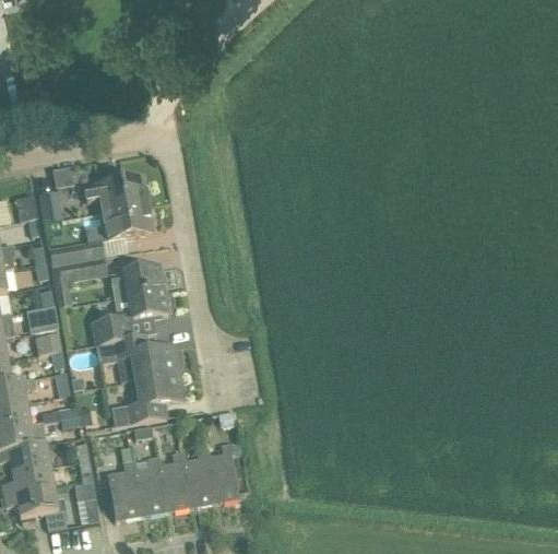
[(98,186),(84,188),(87,203),(99,201),(102,213),(150,204),(146,191),(145,191),(143,177),(98,185),(98,186)]
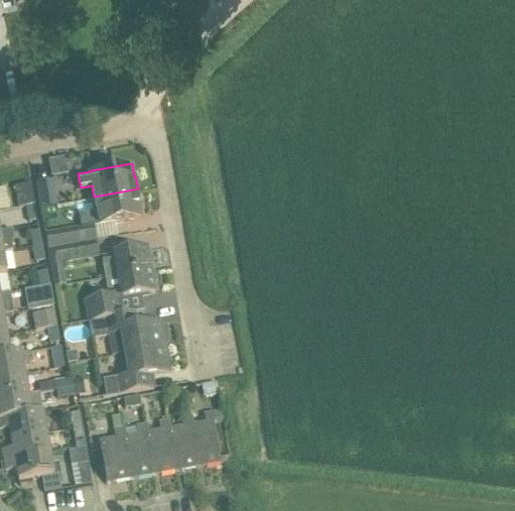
[(55,176),(38,178),(42,206),(59,203),(55,176)]
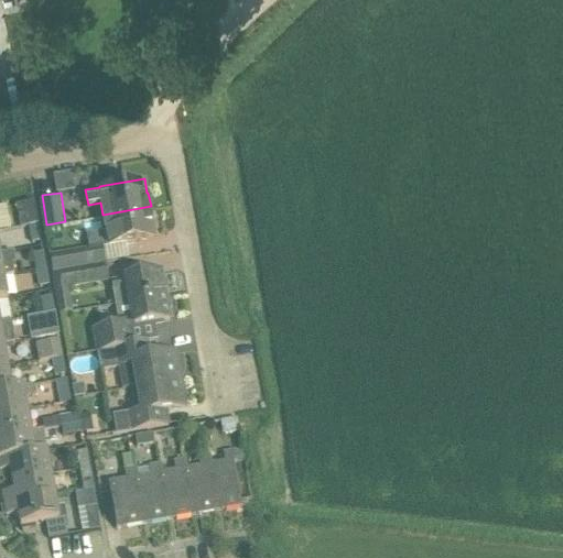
[(35,197),(18,200),(22,223),(30,222),(39,220),(35,197)]
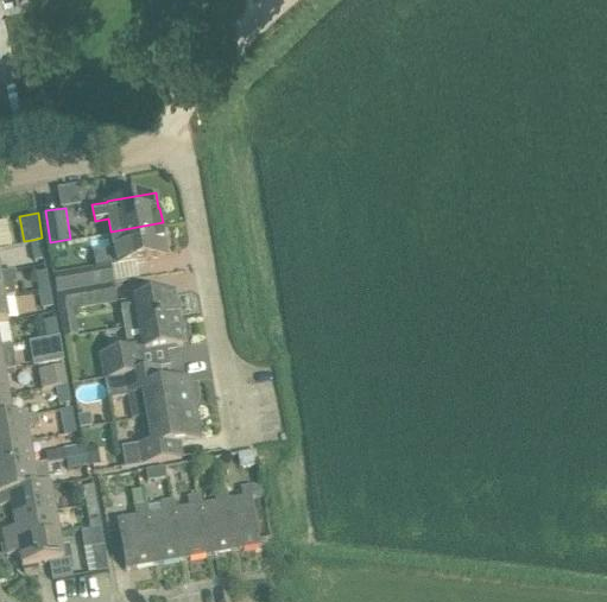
[(163,222),(111,232),(113,247),(114,246),(118,263),(166,253),(164,238),(165,238),(163,222)]
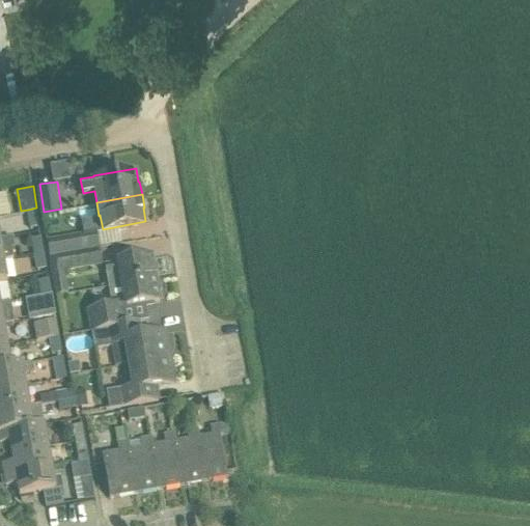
[(36,208),(28,210),(31,225),(39,223),(36,208)]
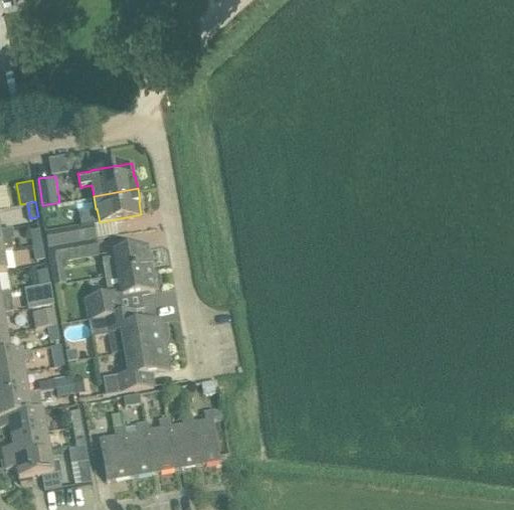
[(94,222),(60,227),(63,243),(96,237),(94,222)]
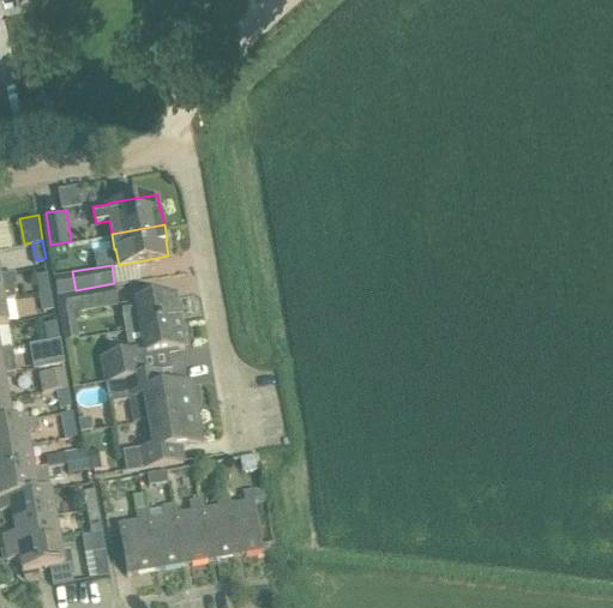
[(48,270),(38,272),(41,290),(50,288),(48,270)]
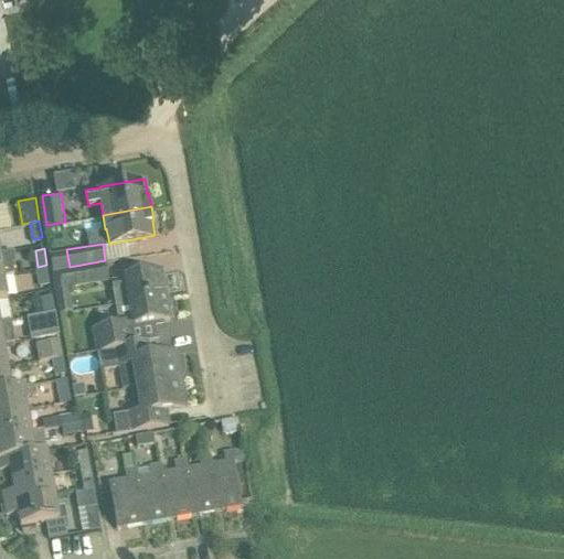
[(70,268),(53,271),(56,285),(73,281),(74,289),(86,287),(85,281),(108,277),(105,260),(70,267),(70,268)]
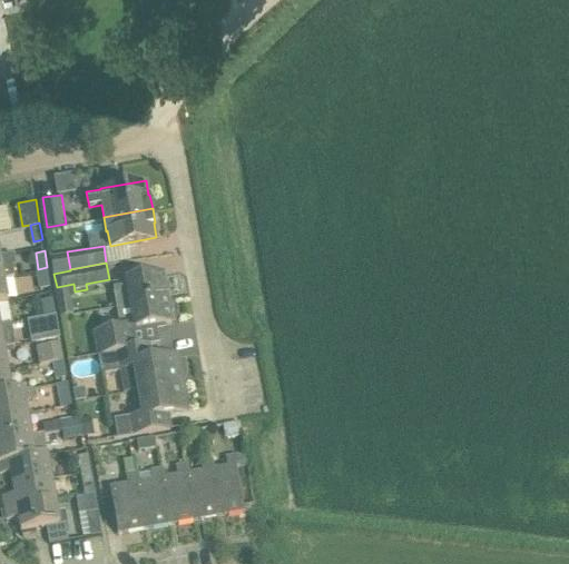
[(47,267),(38,269),(41,286),(50,285),(47,267)]
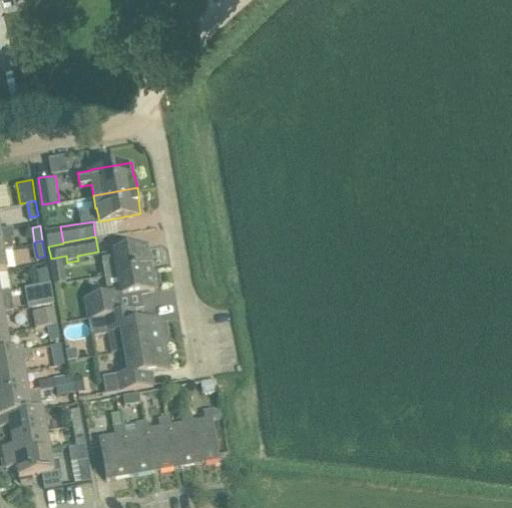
[(114,250),(102,252),(106,274),(150,266),(146,243),(114,249),(114,250)]
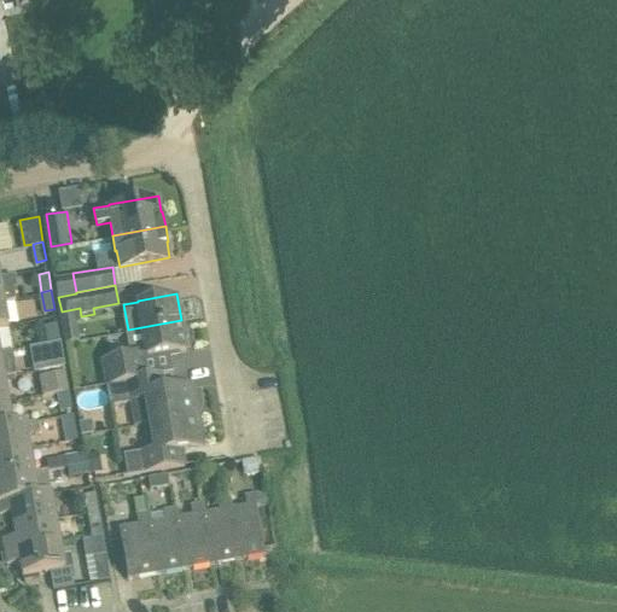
[(132,353),(104,357),(108,382),(109,382),(127,378),(127,377),(143,374),(143,373),(140,354),(146,353),(146,354),(186,347),(181,320),(128,330),(132,353)]
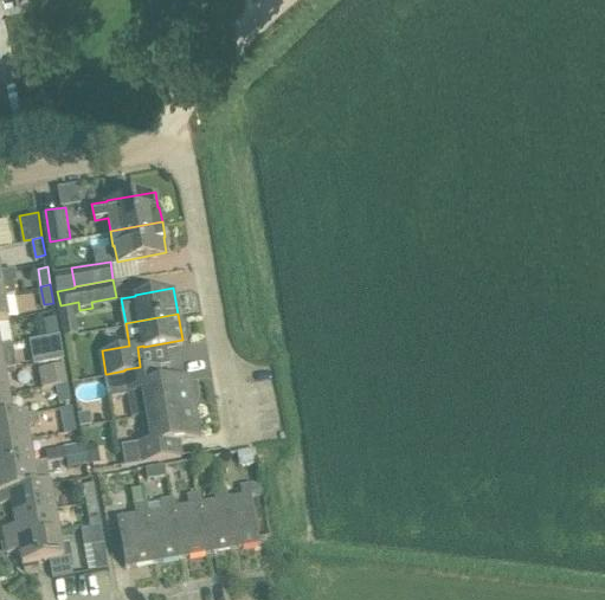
[(56,315),(46,316),(49,334),(58,333),(56,315)]
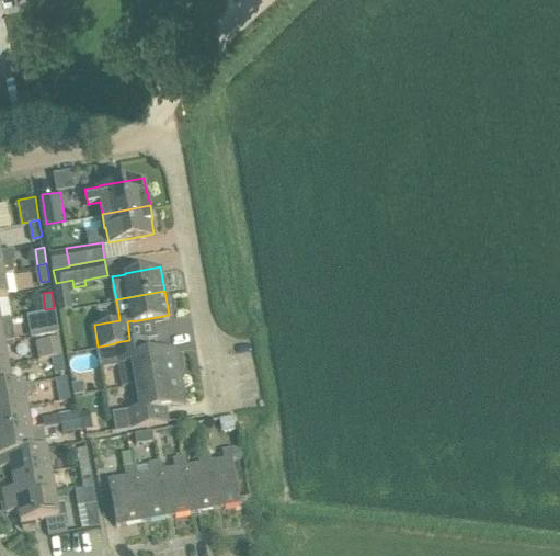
[(54,308),(45,309),(48,327),(57,325),(54,308)]
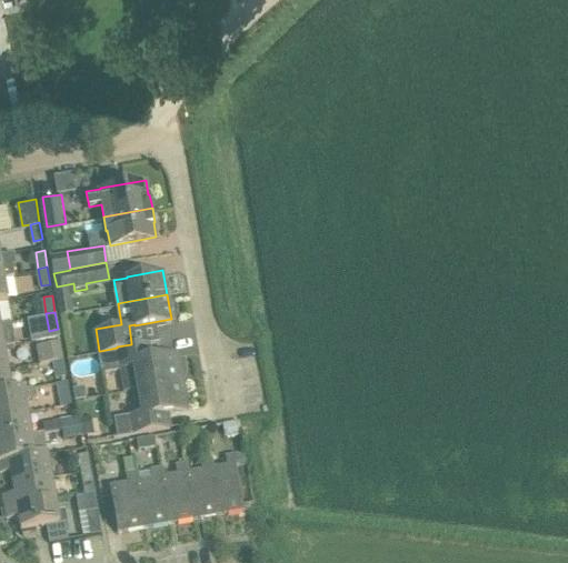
[(9,320),(0,321),(0,344),(3,344),(2,343),(13,341),(9,320)]
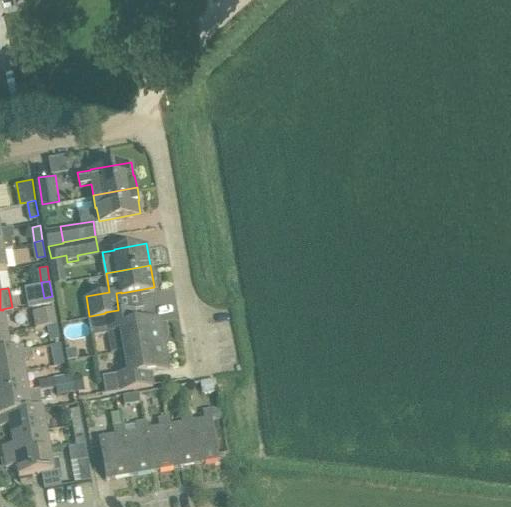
[(47,313),(39,315),(40,324),(56,321),(54,306),(46,308),(47,313)]
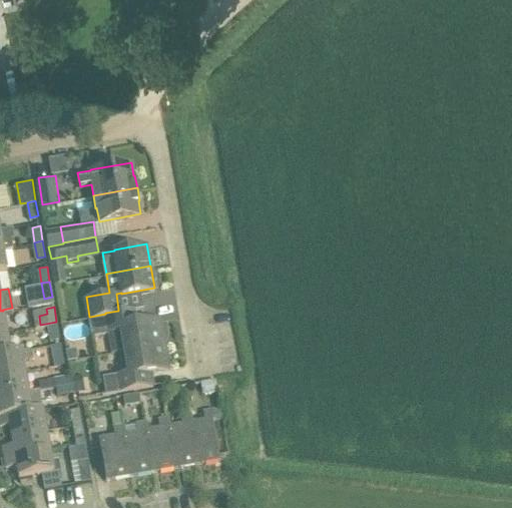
[(78,307),(60,311),(63,322),(81,318),(78,307)]
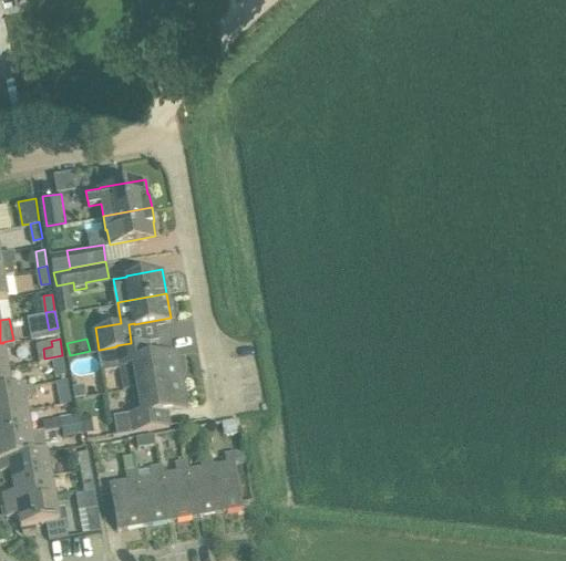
[(116,346),(100,350),(103,369),(134,363),(139,385),(182,377),(177,351),(151,355),(148,339),(131,342),(131,343),(116,345),(116,346)]
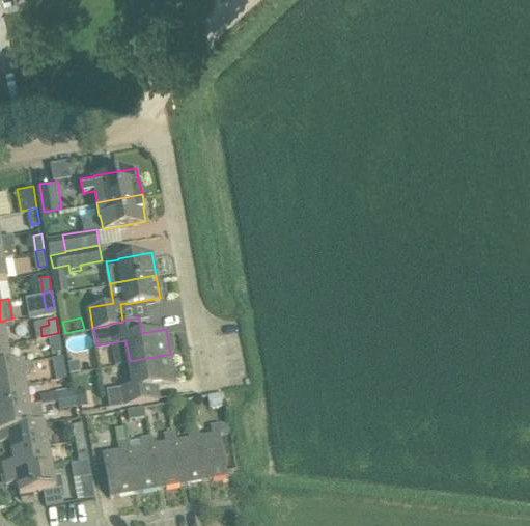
[(58,333),(42,336),(43,339),(51,337),(53,351),(61,350),(58,333)]
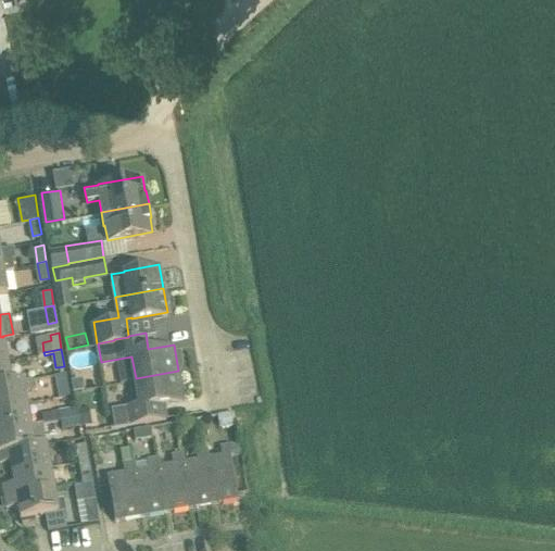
[(7,359),(0,360),(0,382),(11,380),(7,359)]
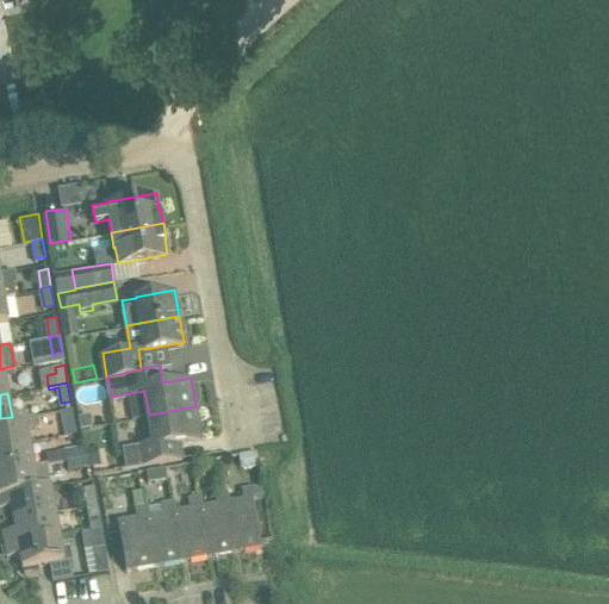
[(88,405),(78,408),(81,428),(91,425),(88,405)]
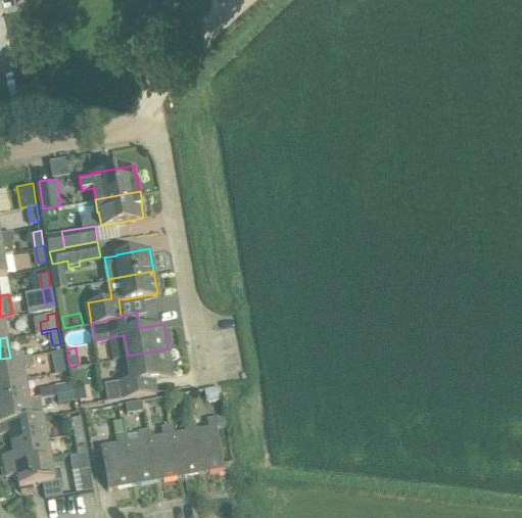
[(125,379),(106,383),(109,399),(156,390),(154,377),(173,374),(168,348),(128,356),(123,357),(127,376),(125,379)]
